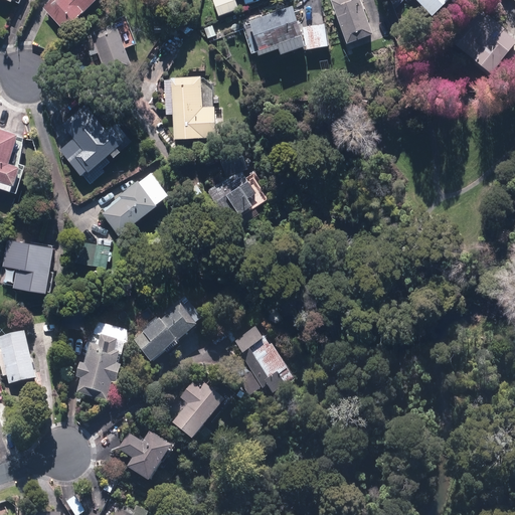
[(63,32),(99,0),(98,0),(54,0),(43,10),(63,32)]
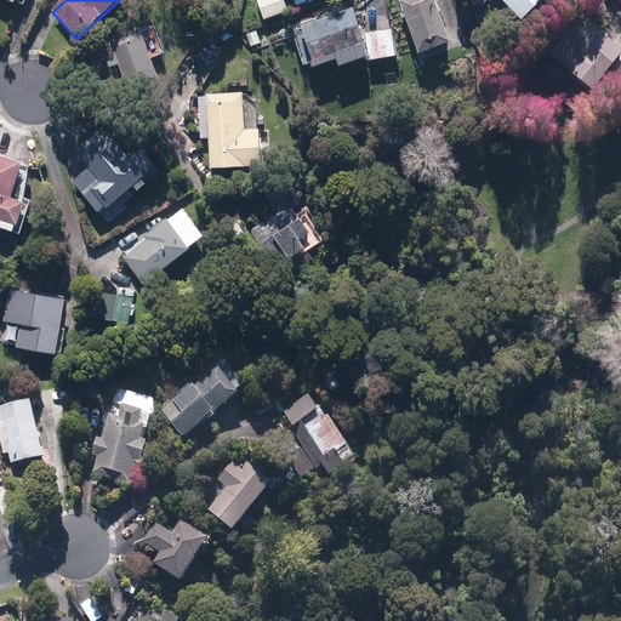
[(288,13),(284,0),(257,0),(263,20),(278,16),(288,13)]
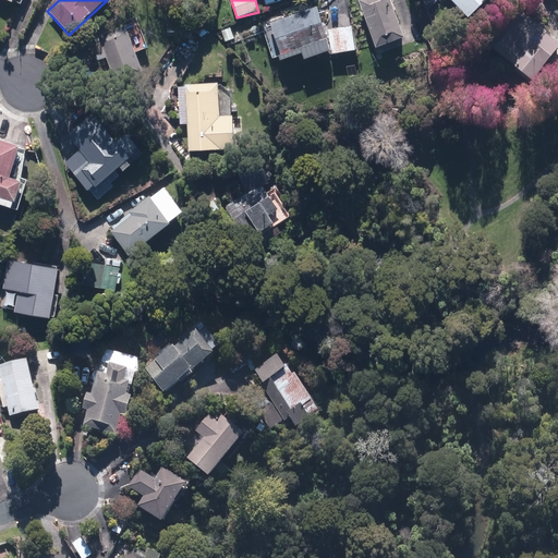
[(404,38),(390,0),(359,0),(376,49),(404,38)]
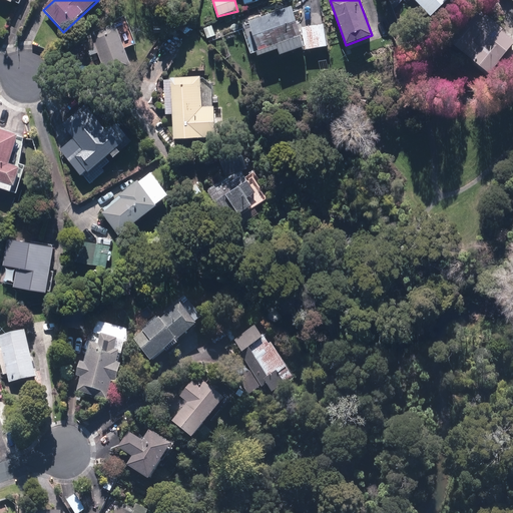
[(413,0),(430,18),(450,0),(413,0)]
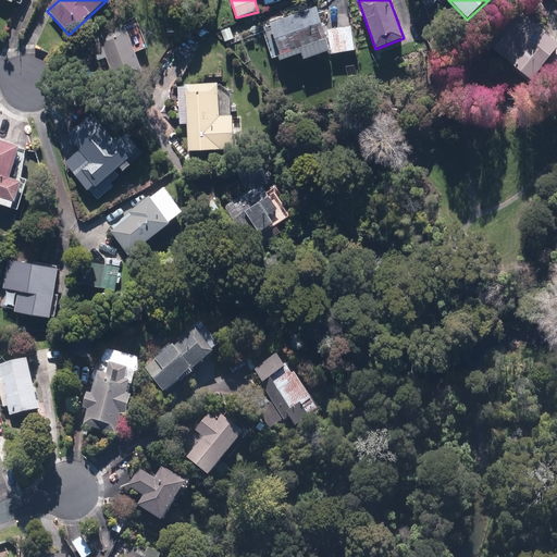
[(301,53),(304,61),(331,51),(316,9),(269,24),(281,60),(301,53)]
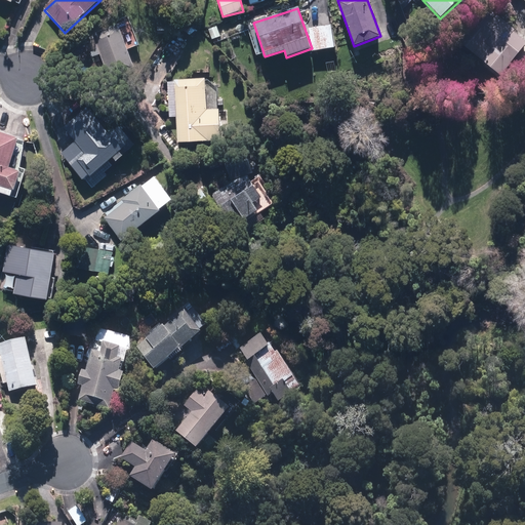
[(499,77),(524,46),(524,41),(490,11),(483,19),(479,16),(457,42),(499,77)]
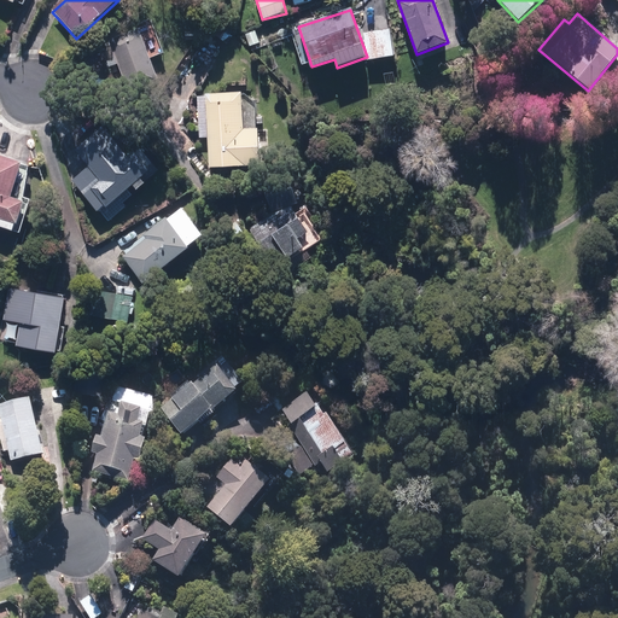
[(278,18),(263,23),(267,35),(281,30),(278,18)]
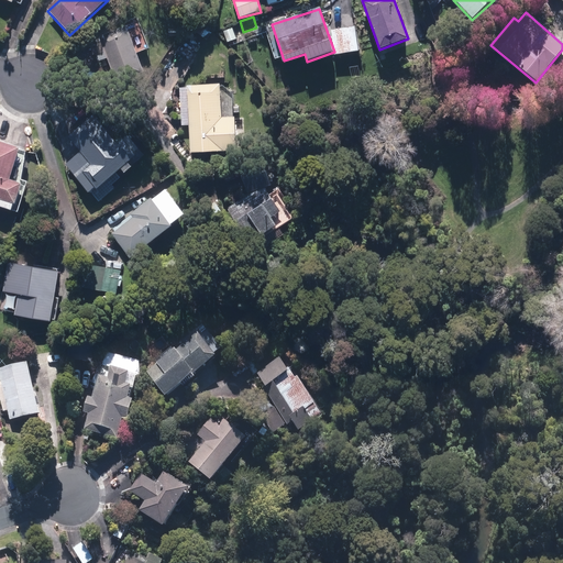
[(140,22),(128,26),(99,37),(114,77),(143,67),(138,53),(150,48),(140,22)]
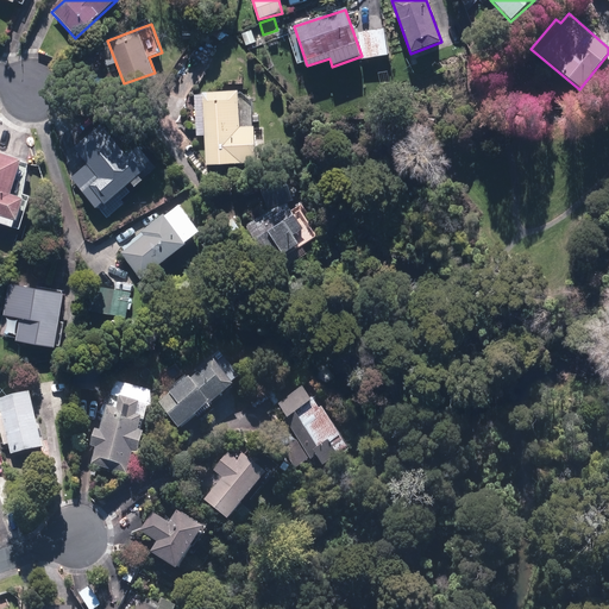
[(359,35),(363,60),(389,55),(385,30),(359,35)]
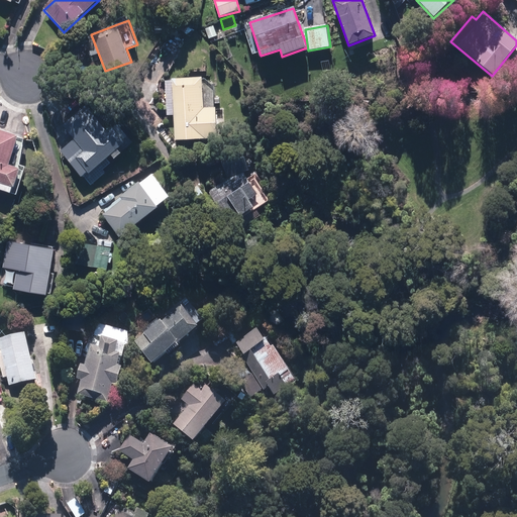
[(216,137),(215,107),(204,107),(203,78),(173,79),(175,139),(216,137)]
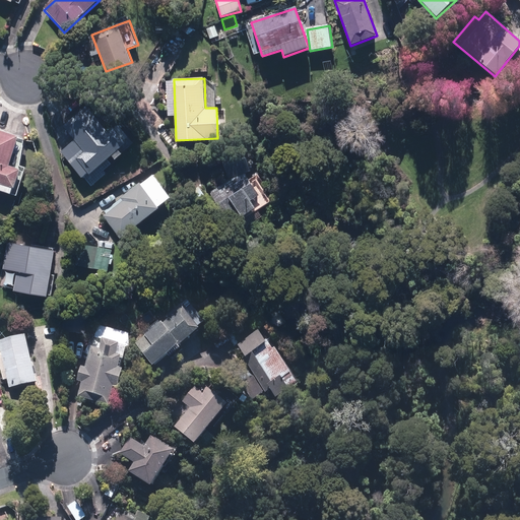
[(106,160),(112,155),(115,159),(130,147),(122,138),(109,121),(102,127),(84,107),(62,125),(75,141),(61,152),(90,189),(109,175),(104,170),(110,165),(106,160)]
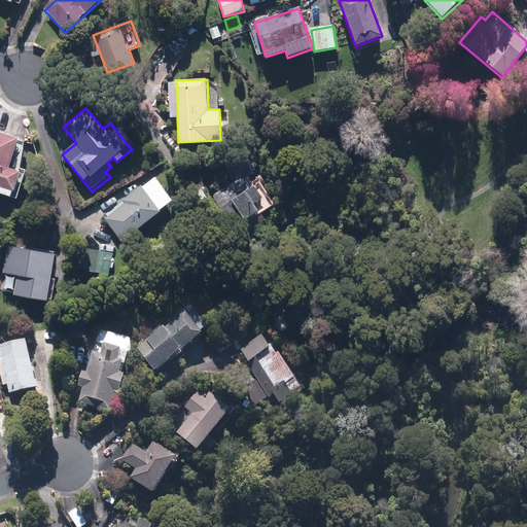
[(26,171),(21,169),(24,142),(20,140),(20,138),(0,132),(0,194),(16,199),(26,171)]
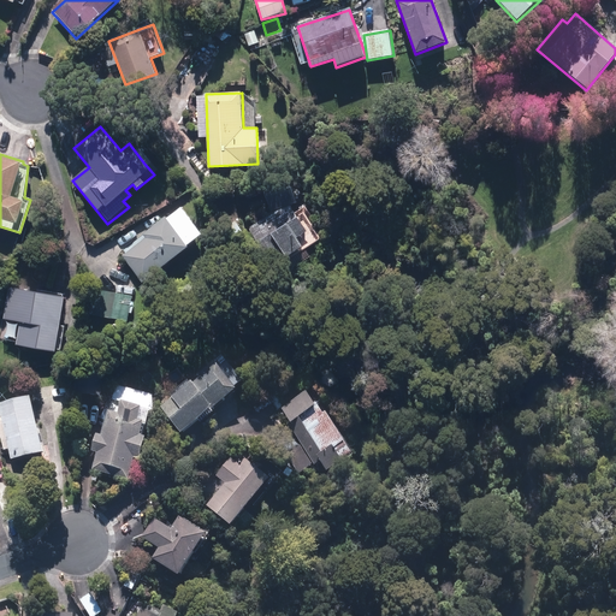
[(317,240),(297,202),(288,183),(265,195),(274,214),(249,226),(258,243),(272,236),(283,256),(317,240)]
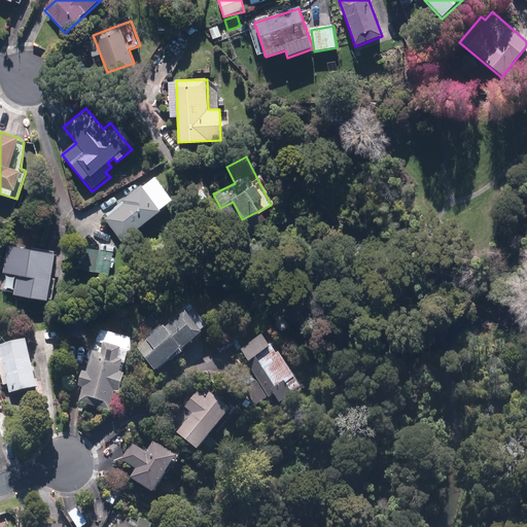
[(152,176),(120,201),(124,205),(104,220),(121,242),(172,202),(152,176)]
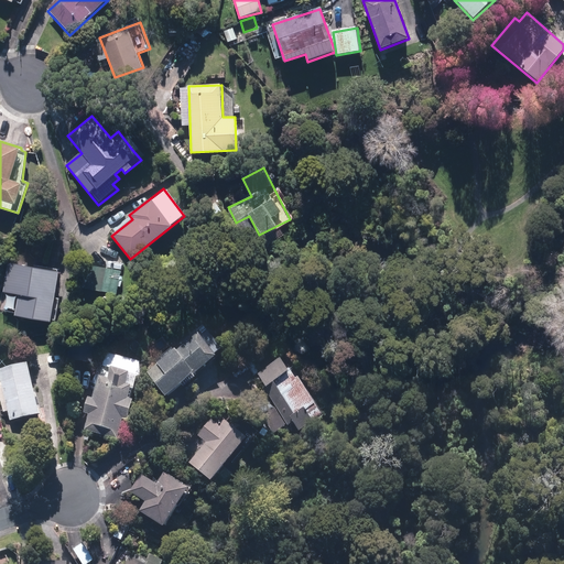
[(7,262),(2,293),(6,294),(3,307),(15,310),(14,317),(52,323),(60,271),(7,262)]
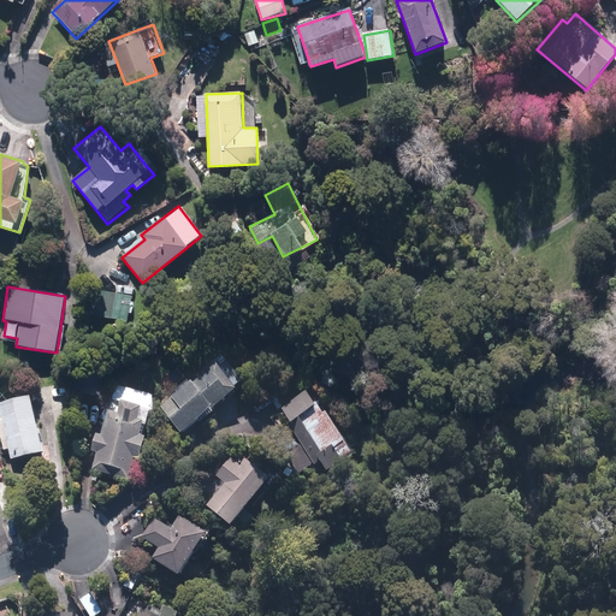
[(93,290),(88,317),(126,321),(130,296),(93,290)]
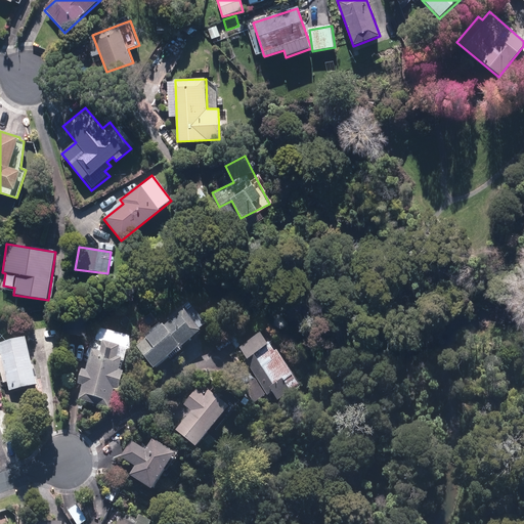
[(156,372),(201,334),(183,313),(138,351),(156,372)]
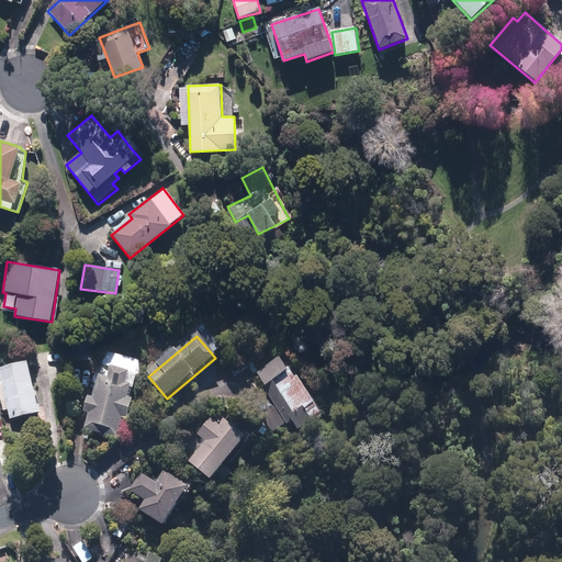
[(287,427),(283,422),(289,418),(298,433),(321,419),(303,389),(284,357),(256,374),(274,407),(260,415),(272,436),(287,427)]
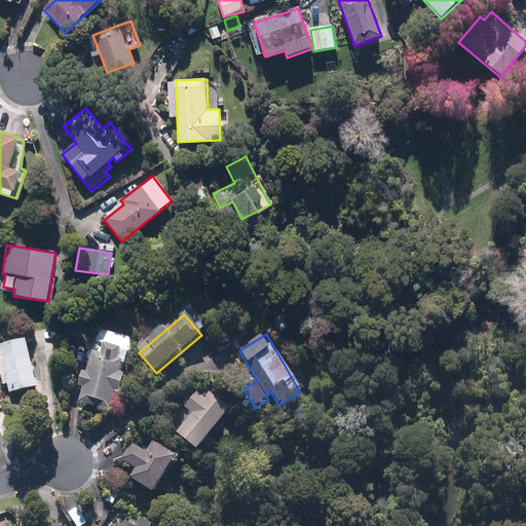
[(0,370),(4,386),(7,386),(10,396),(39,388),(28,343),(0,349),(0,354),(2,363),(0,363),(0,370)]
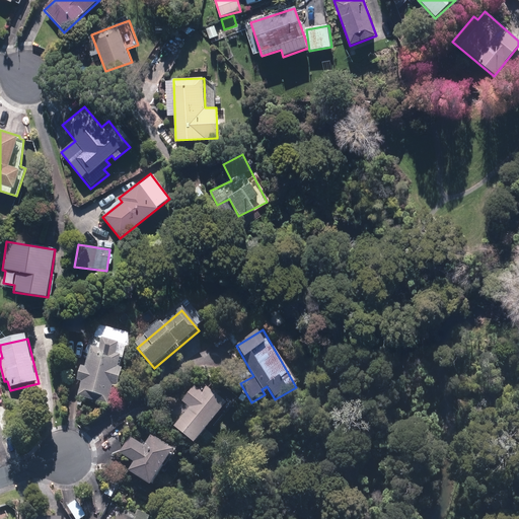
[(77,384),(82,385),(79,401),(107,409),(114,387),(117,387),(121,371),(118,370),(123,348),(94,341),(87,369),(82,368),(77,384)]
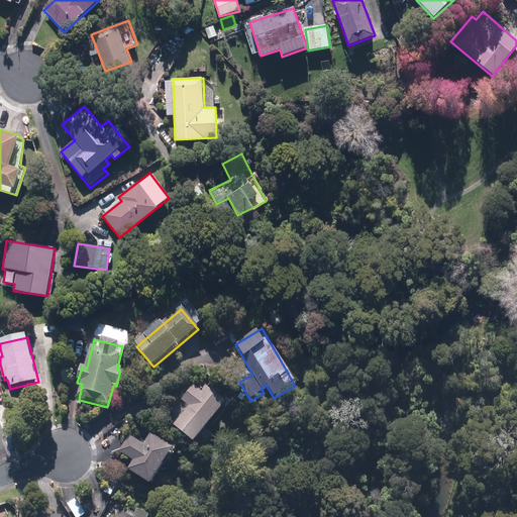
[(181,401),(188,407),(173,427),(193,442),(224,401),(205,386),(202,390),(194,384),(181,401)]
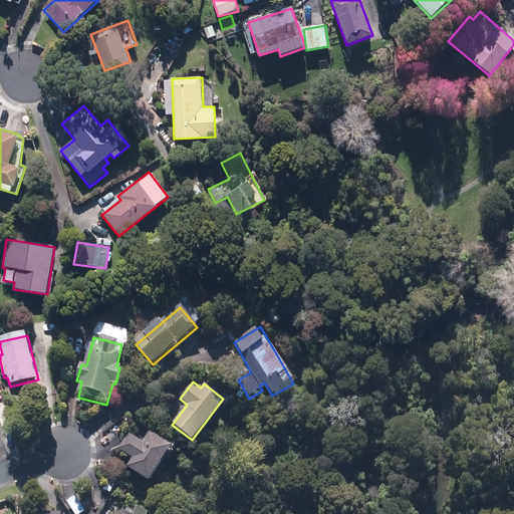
[(116,451),(132,461),(126,469),(151,485),(174,450),(150,434),(144,444),(129,434),(116,451)]
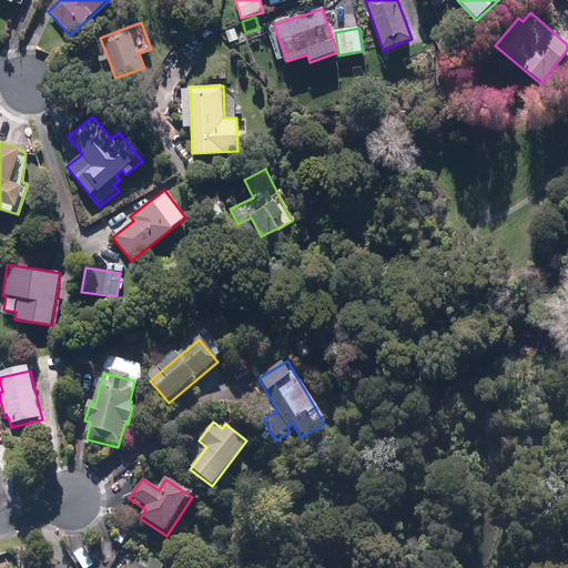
[(131,534),(122,529),(114,543),(123,547),(131,534)]
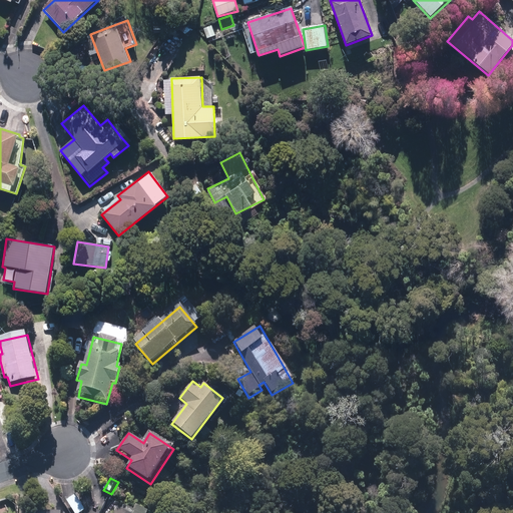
[(76,494),(66,499),(73,512),(82,512),(86,511),(76,494)]
